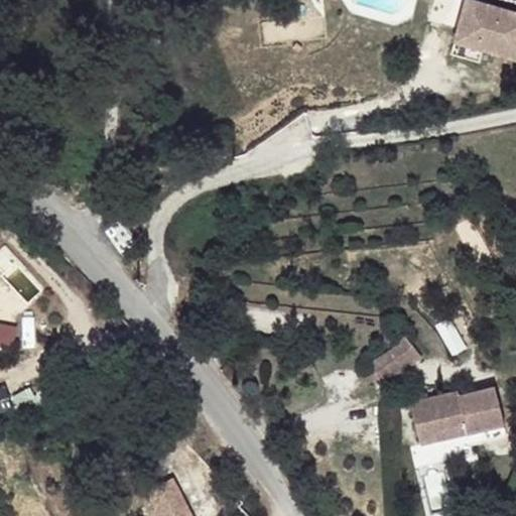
[(515,59),(515,12),(473,0),(466,0),(455,41),(515,59)]
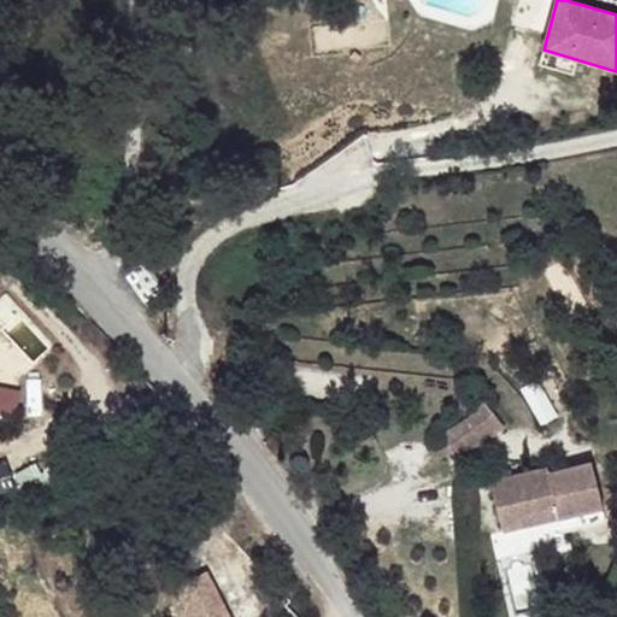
[(574,75),(577,60),(544,50),(540,64),(574,75)]
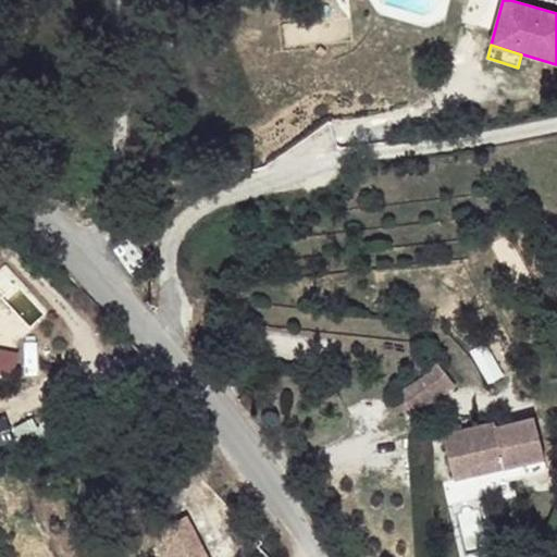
[(447,394),(457,385),(436,361),(420,378),(399,392),(405,401),(399,405),(405,415),(411,411),(411,412),(447,394)]
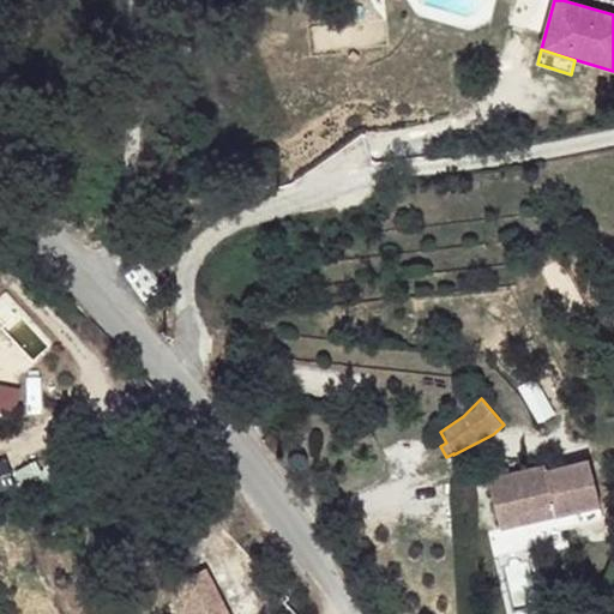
[(601,505),(589,461),(547,471),(545,465),(510,474),(497,477),(488,480),(500,529),(522,524),(519,513),(553,505),(555,516),(601,505)]
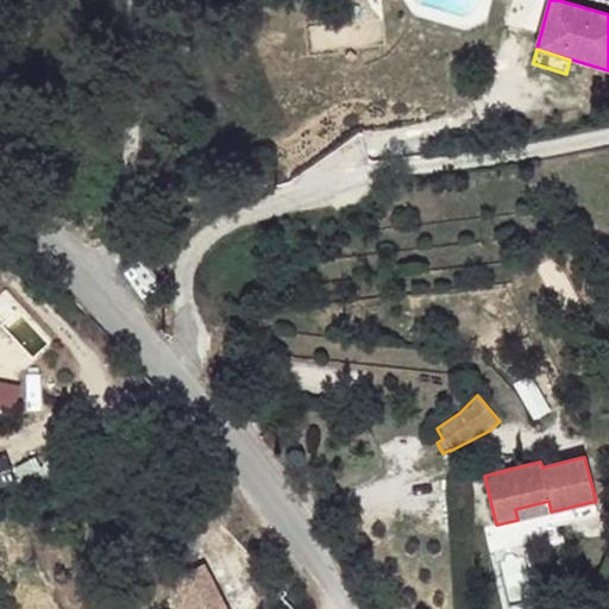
[(551,512),(548,501),(515,509),(518,520),(551,512)]
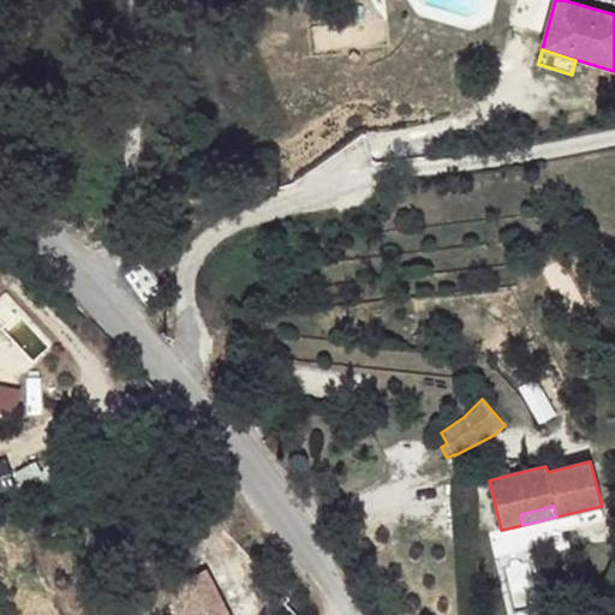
[(584,526),(605,520),(602,506),(556,517),(560,532),(584,526)]
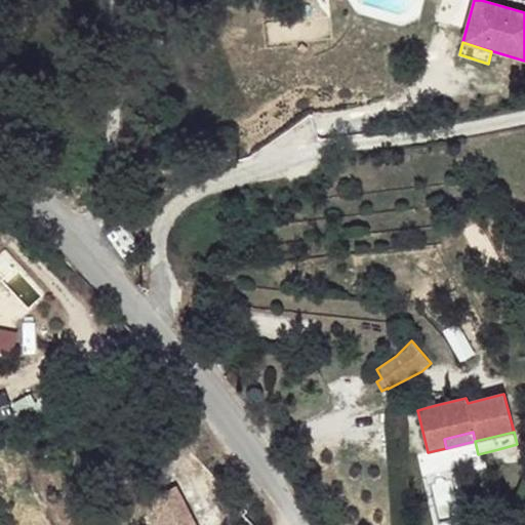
[(150,497),(159,524),(197,524),(182,485),(150,497)]
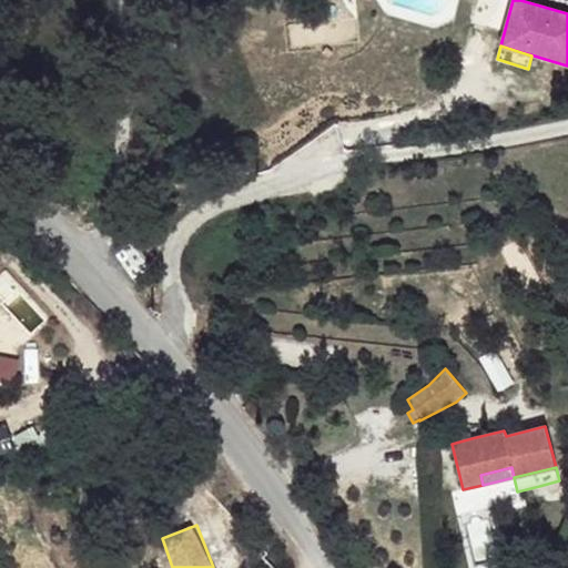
[(240,567),(234,556),(220,565),(221,567),(240,567)]
